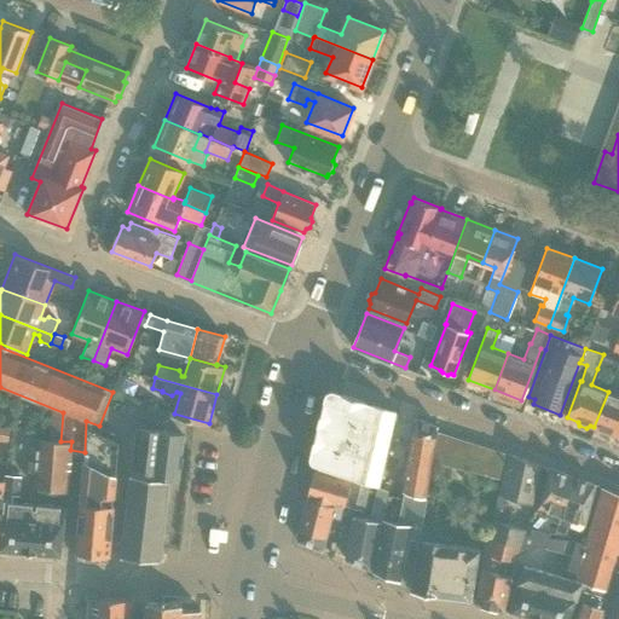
[(342,392),(340,397),(339,397),(337,397),(336,397),(334,398),(333,399),(331,400),(331,401),(316,464),(379,486),(395,410),(342,392)]
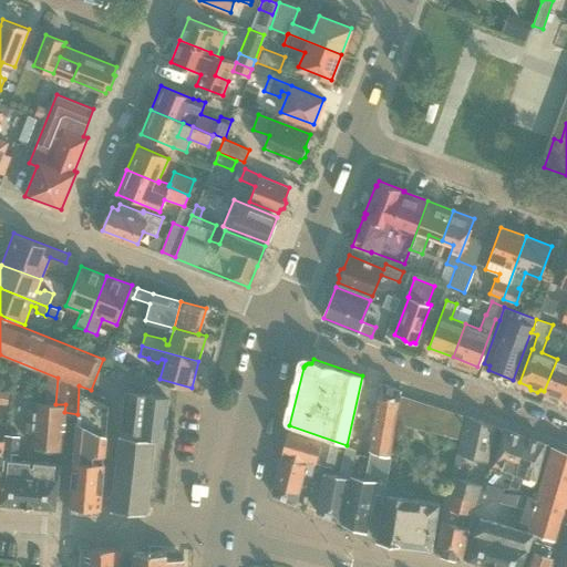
[(566,362),(557,359),(544,391),(548,393),(549,397),(555,399),(558,397),(566,400),(566,362)]
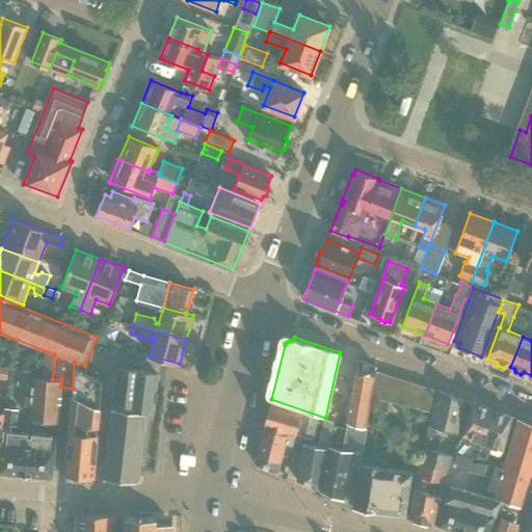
[(345,422),(365,427),(376,367),(376,366),(356,358),(345,422)]
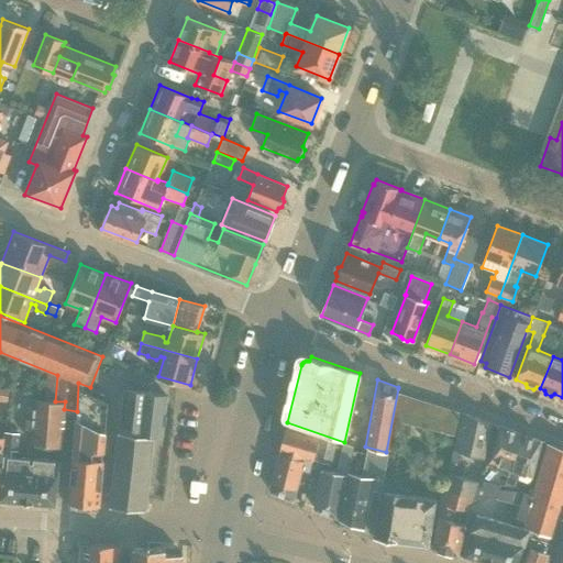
[(167,394),(124,388),(110,506),(145,509),(154,437),(163,438),(167,394)]
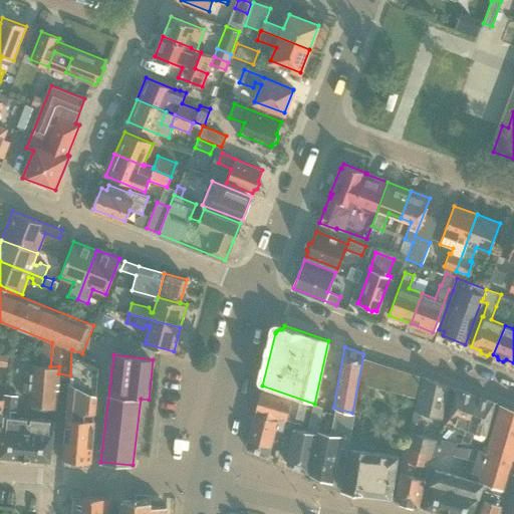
[(97,367),(71,356),(70,375),(67,410),(63,459),(89,462),(97,367)]
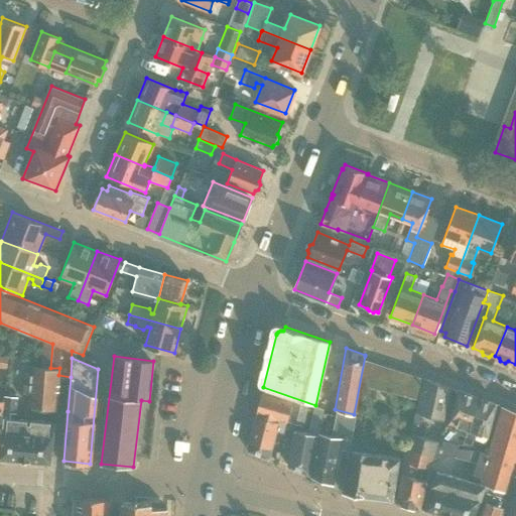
[(365,359),(360,384),(372,387),(376,363),(365,359)]
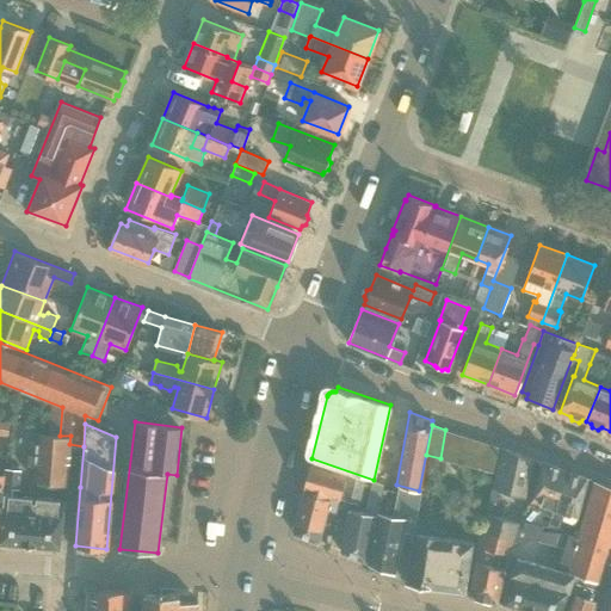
[(451,462),(457,433),(445,430),(440,458),(451,462)]
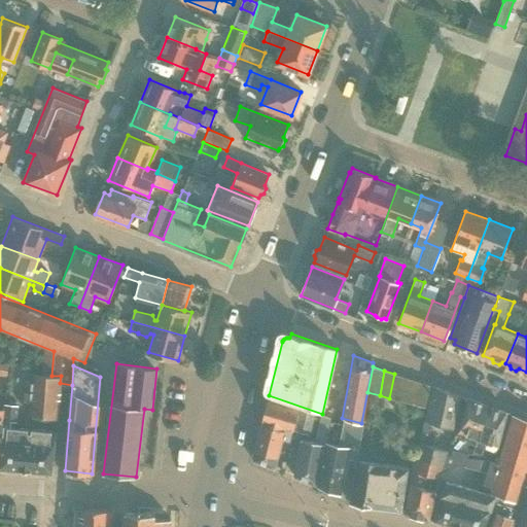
[(58,417),(60,383),(61,376),(51,376),(33,374),(29,415),(58,417)]
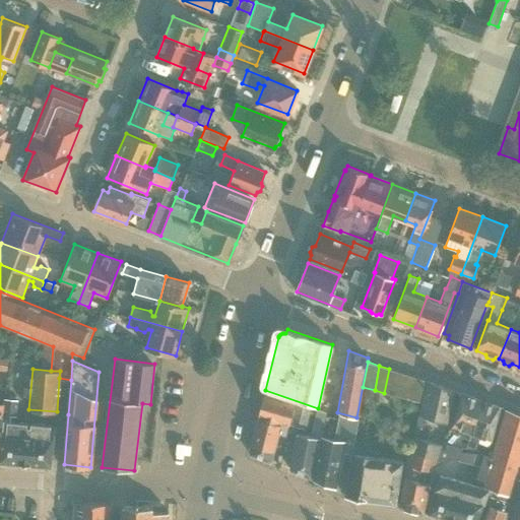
[(394,395),(398,372),(389,369),(384,393),(394,395)]
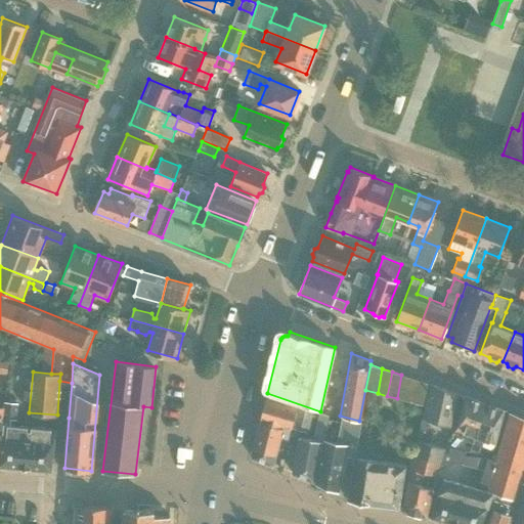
[(401,375),(397,398),(426,405),(431,384),(401,375)]
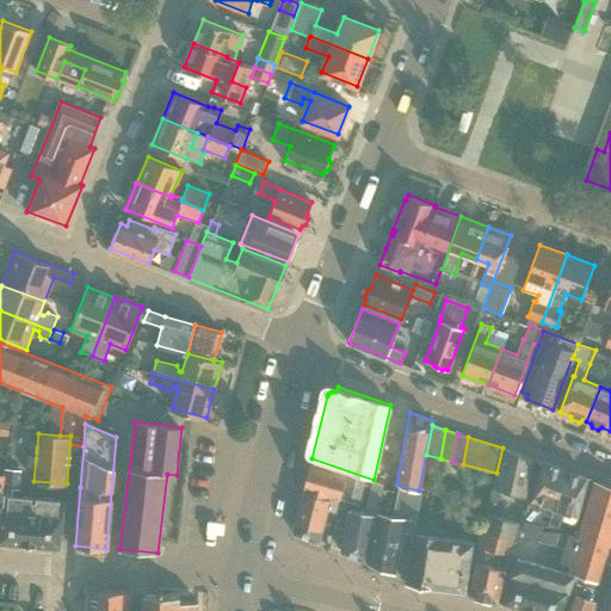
[(503,448),(497,473),(493,487),(525,498),(536,460),(503,448)]
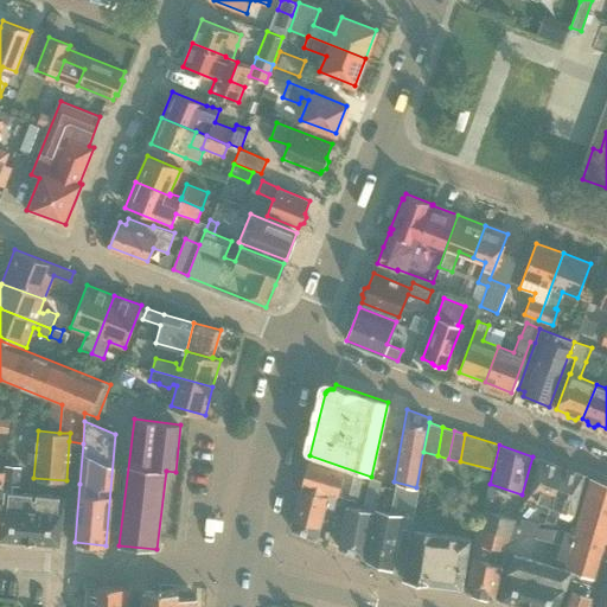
[(310,457),(301,490),(334,498),(336,494),(337,494),(343,467),(310,457)]
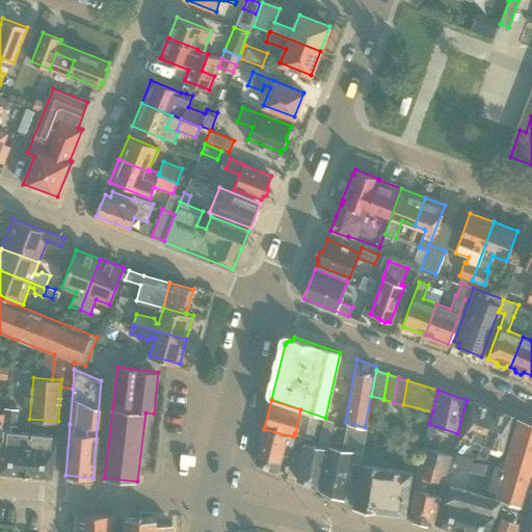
[(451,458),(447,471),(457,473),(459,469),(471,470),(474,458),(480,458),(482,443),(491,408),(472,401),(462,435),(462,436),(455,459),(451,458)]
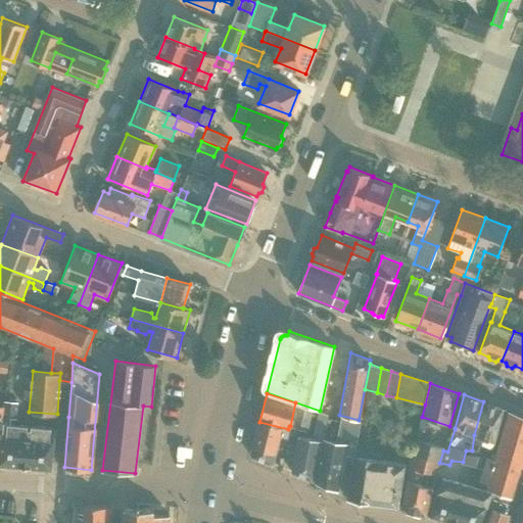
[(5,399),(0,454),(0,464),(51,469),(55,429),(44,428),(44,426),(39,426),(39,427),(10,425),(11,419),(15,419),(17,402),(13,401),(14,400),(5,399)]
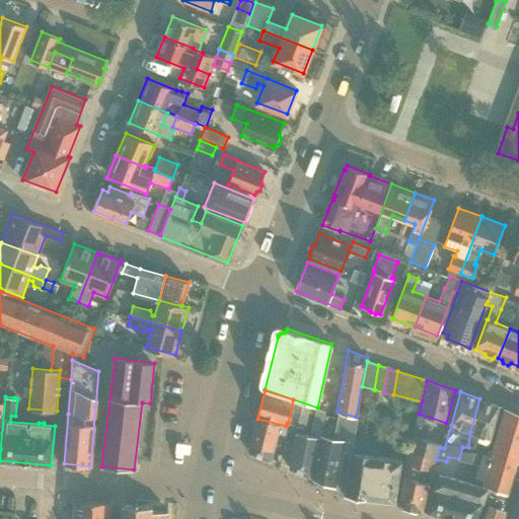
[(499,405),(479,398),(470,432),(468,447),(474,448),(478,435),(490,440),(499,405)]
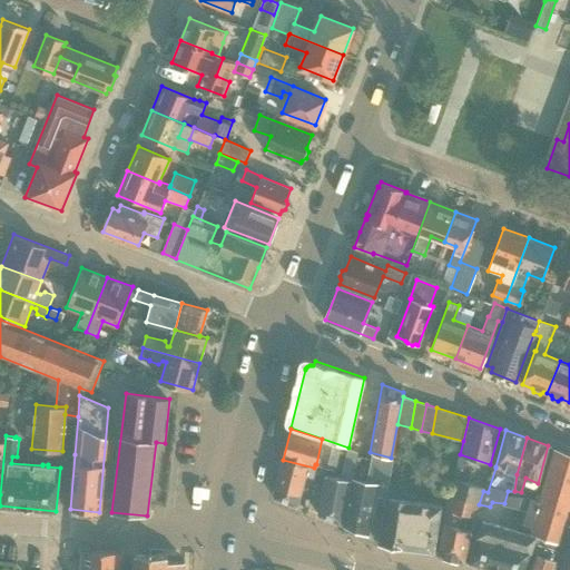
[(340,445),(322,439),(316,464),(334,469),(340,445)]
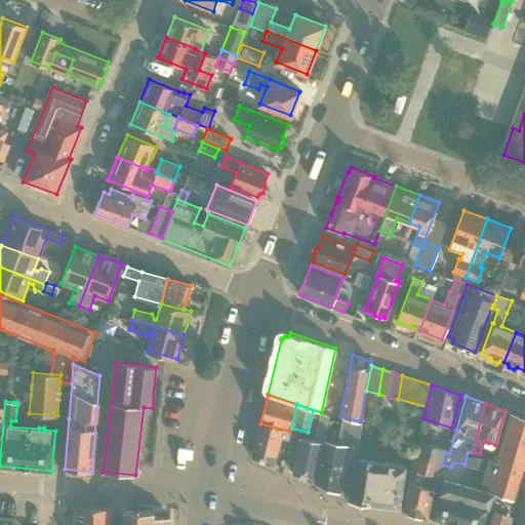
[(328,416),(319,412),(313,440),(298,437),(290,472),(293,473),(293,474),(315,482),(324,442),(328,416)]
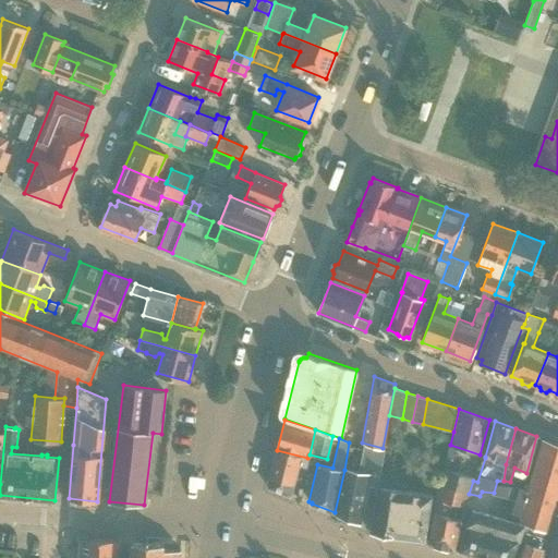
[(557,557),(557,444),(543,438),(529,490),(520,487),(510,520),(524,524),(549,531),(550,532),(542,557),(557,557)]
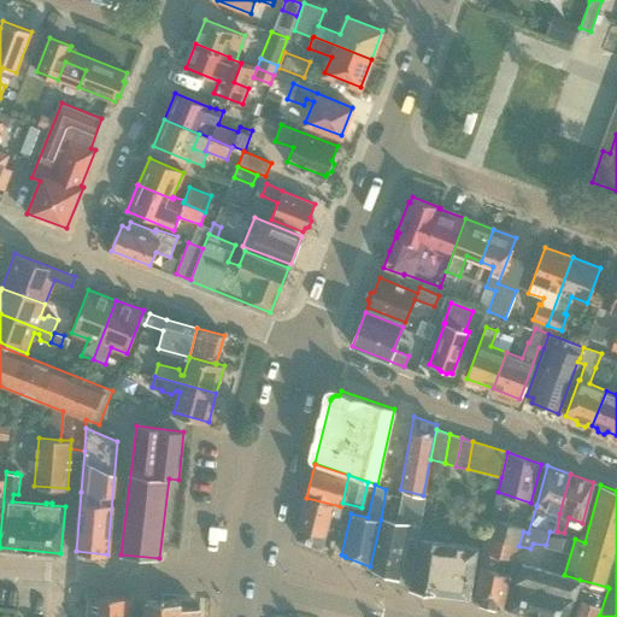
[(425,497),(423,497),(401,492),(397,522),(382,518),(372,568),(399,577),(406,536),(418,539),(425,497)]
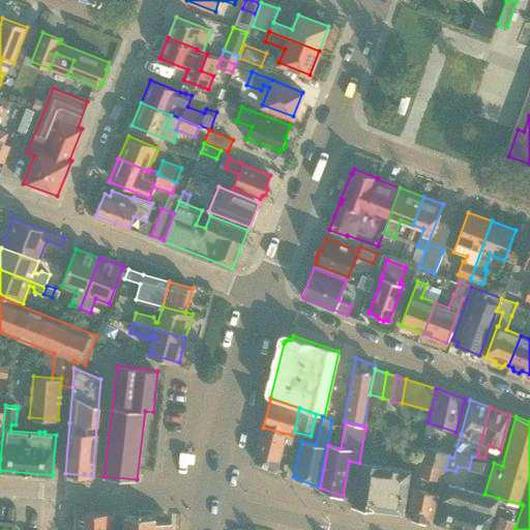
[(263,428),(255,462),(276,470),(283,439),(290,441),(292,435),(263,428)]
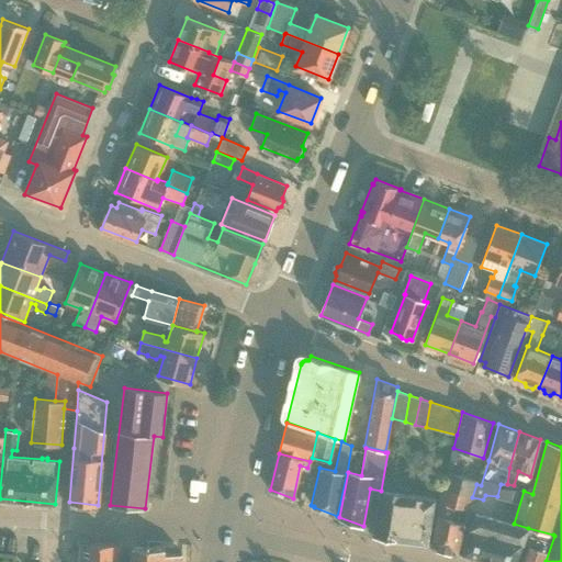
[(478,480),(453,473),(447,471),(437,507),(438,516),(431,547),(458,554),(465,525),(451,519),(454,506),(469,510),(472,497),(476,484),(478,480)]
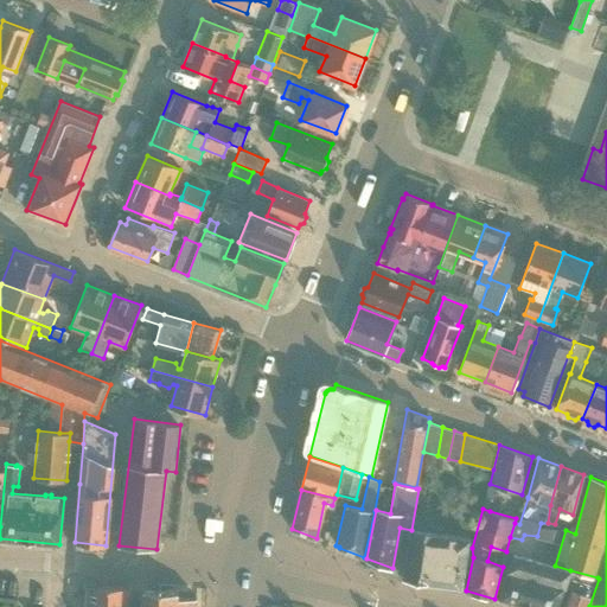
[(470,537),(411,530),(403,579),(462,587),(470,537)]
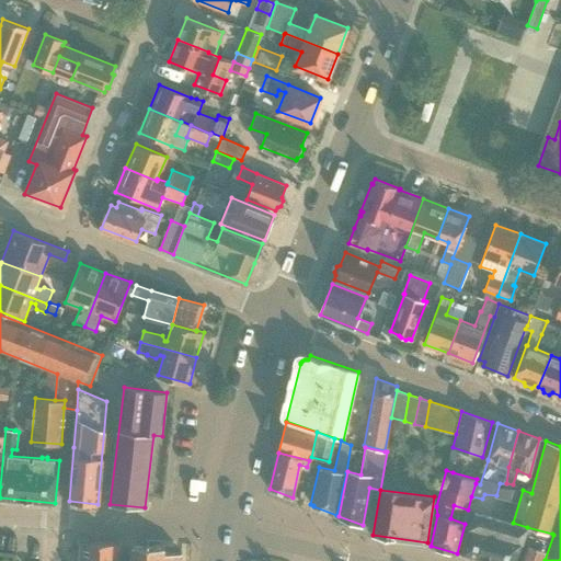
[(524,537),(527,527),(513,523),(473,513),(461,554),(485,560),(515,560),(523,542),(524,537)]
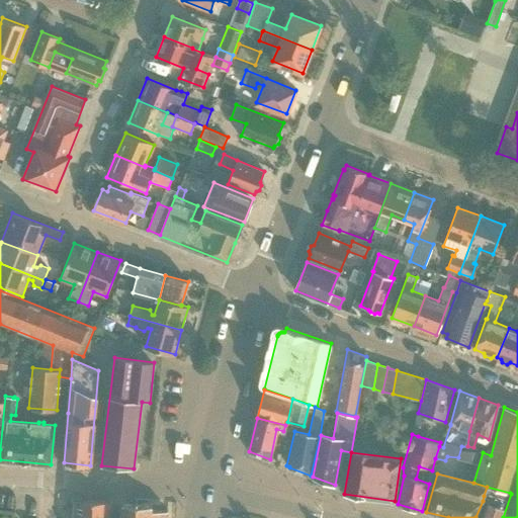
[(510,493),(487,487),(484,496),(483,501),(486,502),(489,492),(509,497),(510,493)]
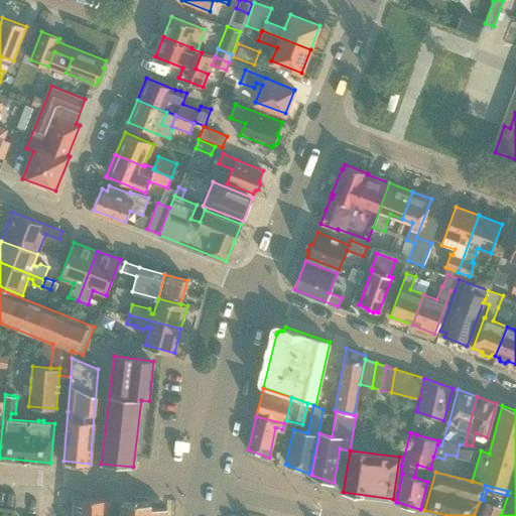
[(500,515),(507,495),(487,490),(484,500),(478,515),(500,515)]
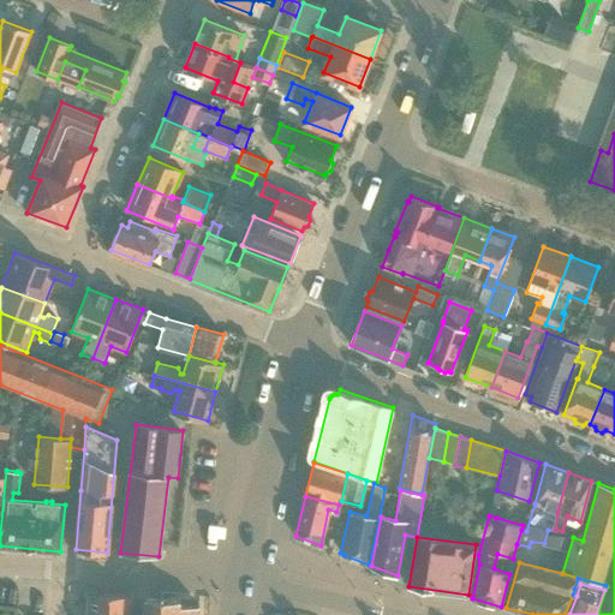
[(127,614),(130,596),(88,593),(85,614),(127,614)]
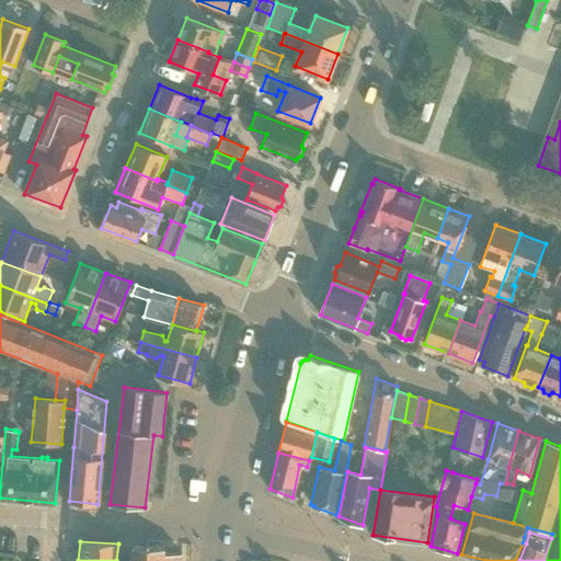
[(132,560),(181,560),(182,552),(164,551),(164,547),(134,545),(132,560)]
